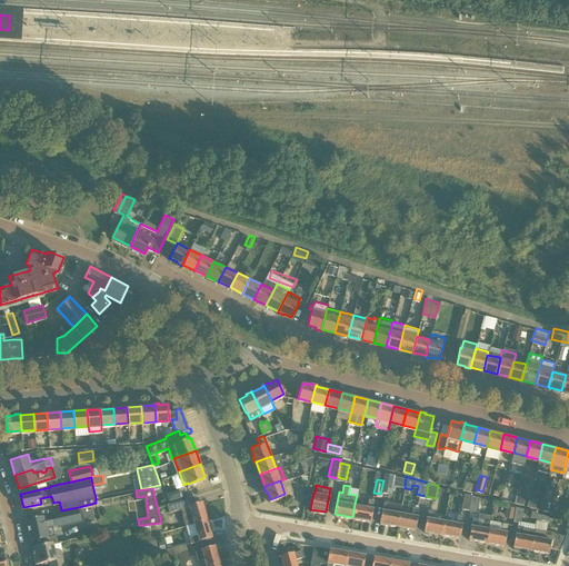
[(461,507),(469,508),(471,495),(471,494),(465,492),(461,507)]
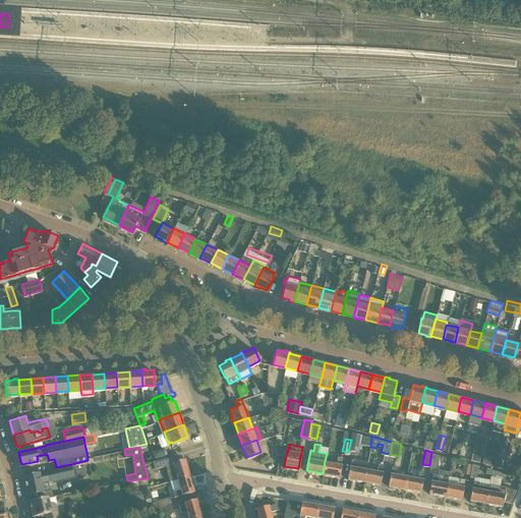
[(431,453),(429,465),(437,466),(439,454),(431,453)]
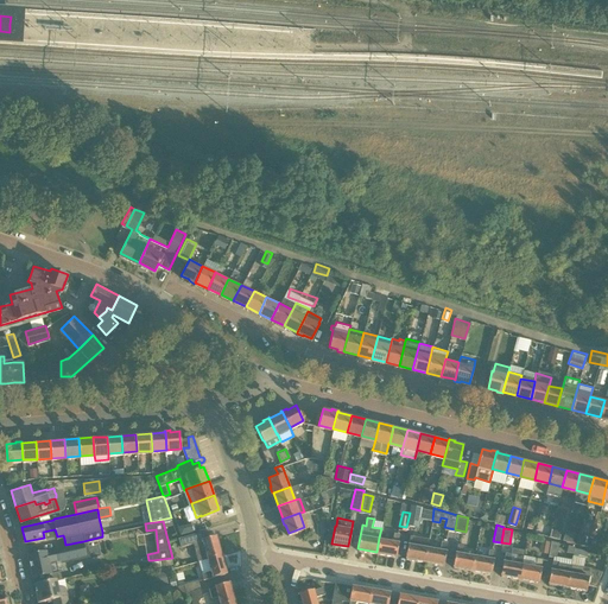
[(198,559),(208,557),(207,557),(221,553),(216,534),(204,538),(202,529),(178,536),(181,545),(192,541),(198,559)]
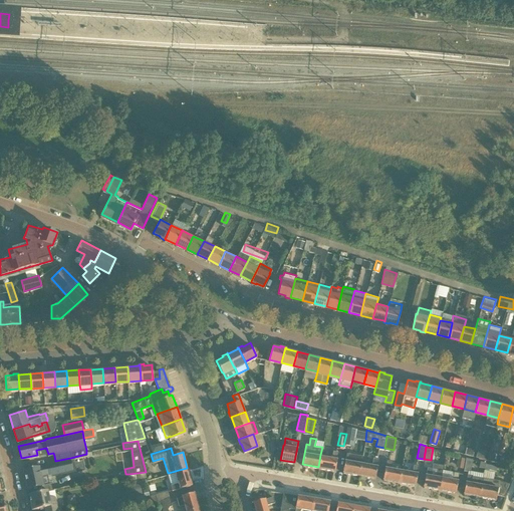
[(478,448),(477,455),(484,457),(486,450),(478,448)]
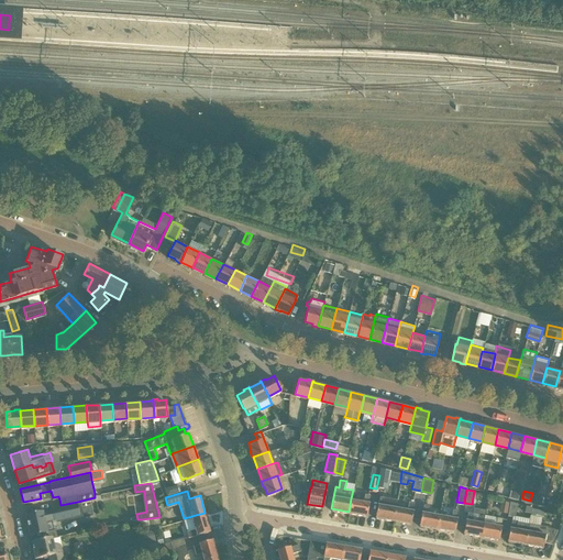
[(351,498),(349,512),(366,515),(371,493),(365,492),(363,501),(351,498)]
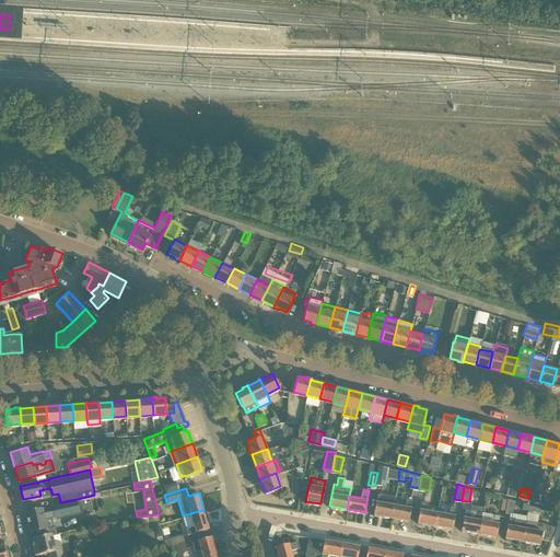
[(532,499),(539,501),(541,491),(534,490),(532,499)]
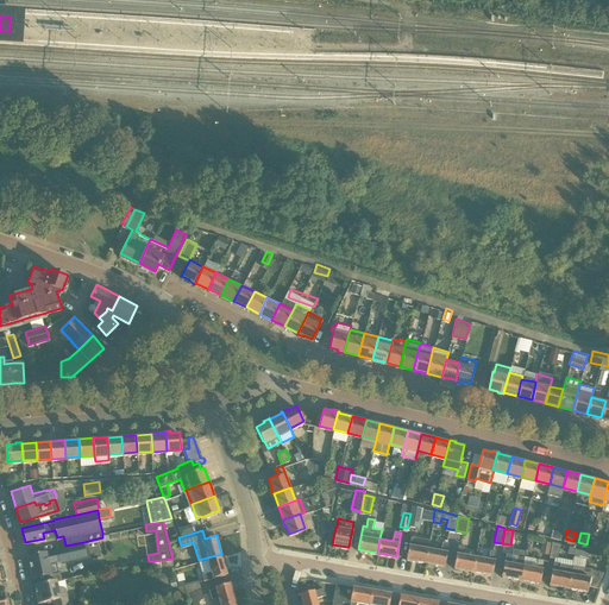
[(425,561),(427,547),(415,544),(416,535),(410,534),(406,558),(425,561)]
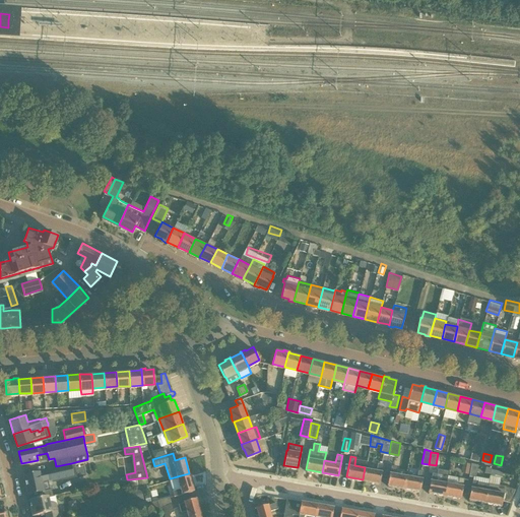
[(468,472),(470,462),(462,460),(461,471),(468,472)]
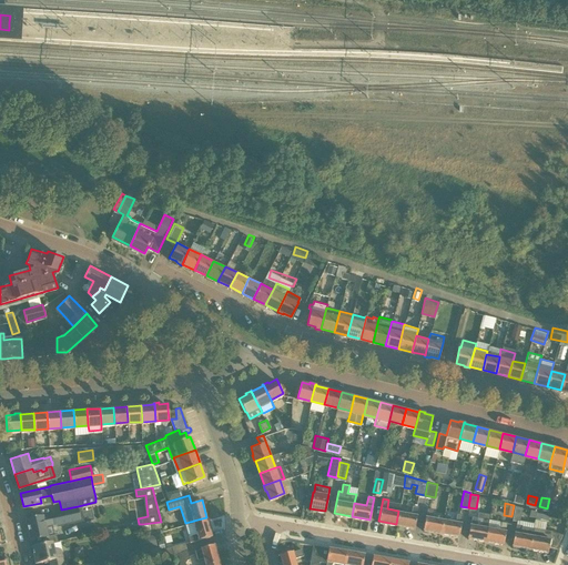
[(396,524),(415,527),(418,505),(413,504),(411,513),(398,511),(396,524)]
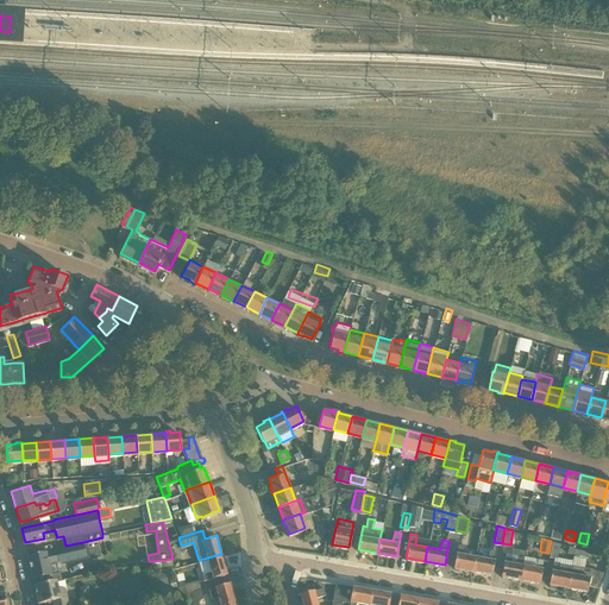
[(548,583),(567,586),(572,563),(572,559),(557,555),(559,542),(552,540),(548,555),(554,556),(548,583)]
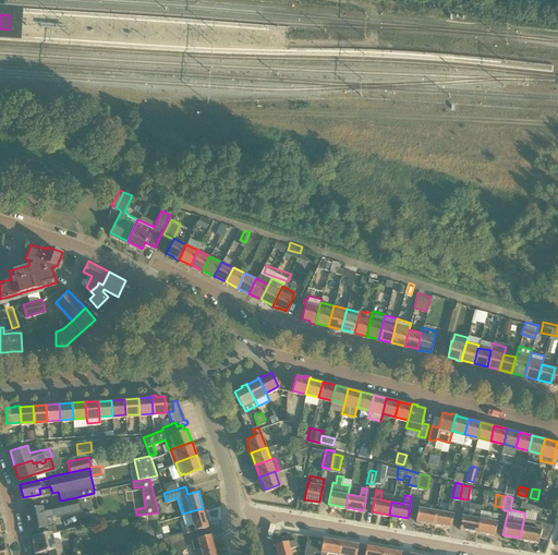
[(29,530),(47,526),(47,525),(53,523),(51,514),(77,508),(76,497),(60,501),(25,508),(29,530)]
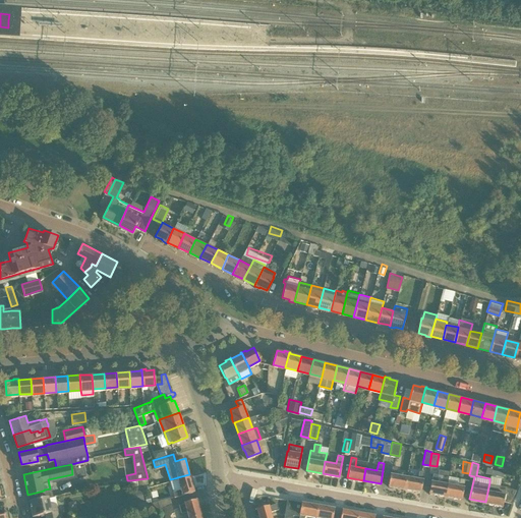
[(404,487),(406,475),(396,473),(397,465),(392,464),(388,484),(404,487)]
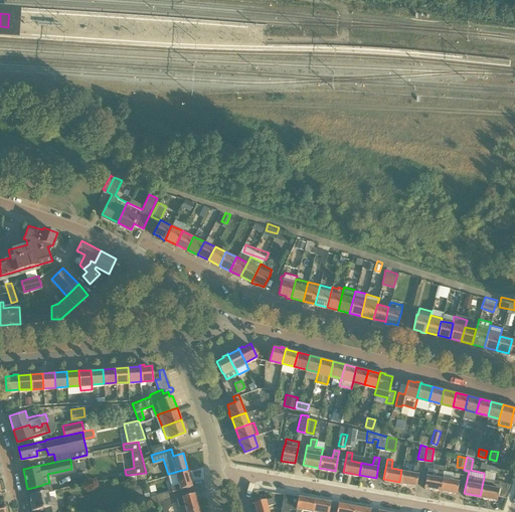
[(401,470),(399,482),(416,485),(419,465),(413,464),(412,472),(401,470)]
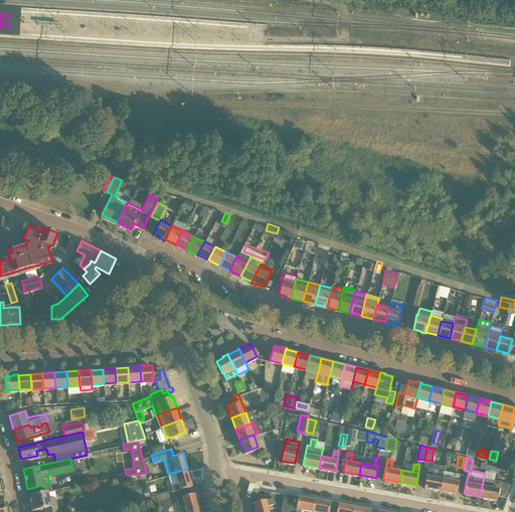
[(423,487),(440,489),(444,470),(427,467),(423,487)]
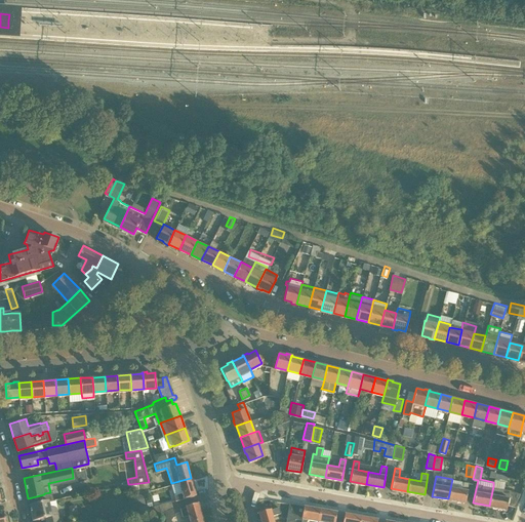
[(191,478),(178,481),(179,481),(182,491),(174,494),(175,499),(196,493),(191,478)]
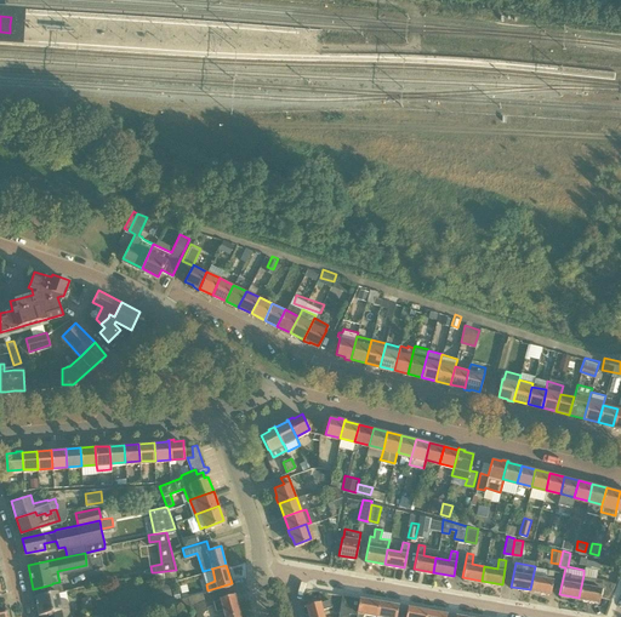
[(535,566),(530,589),(551,593),(554,569),(535,566)]
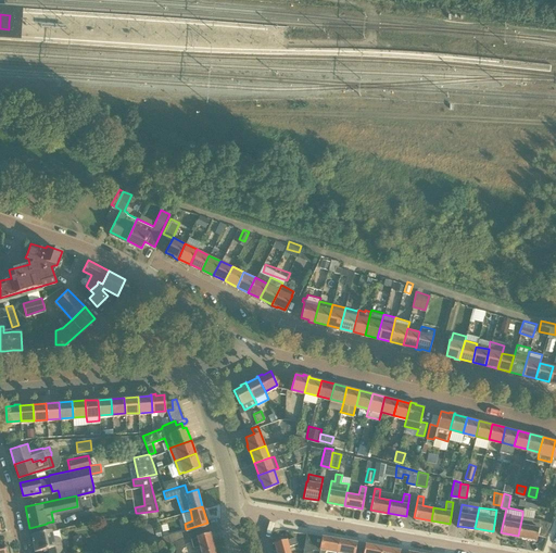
[(522,515),(518,536),(536,539),(538,533),(545,536),(551,522),(542,518),(540,517),(540,518),(522,515)]
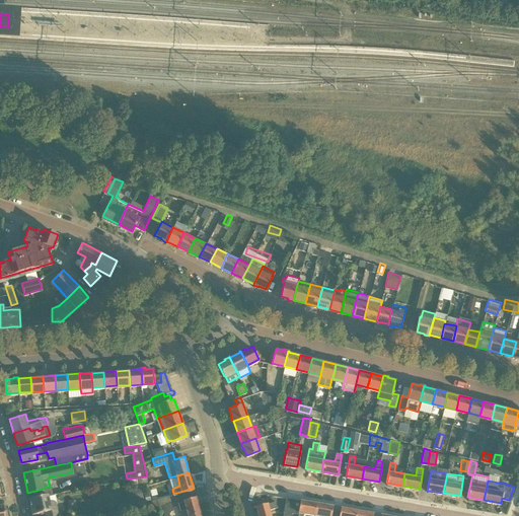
[(134,499),(143,497),(141,486),(132,488),(134,499)]
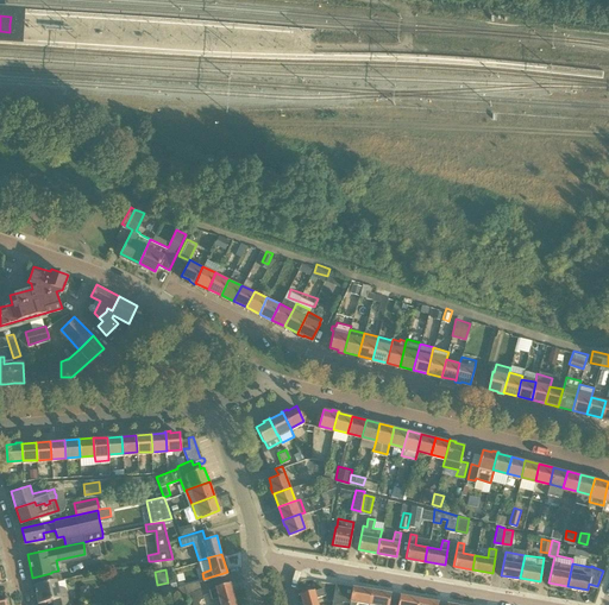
[(68,604),(64,587),(58,588),(56,579),(35,584),(38,602),(49,599),(52,598),(54,604),(68,604)]
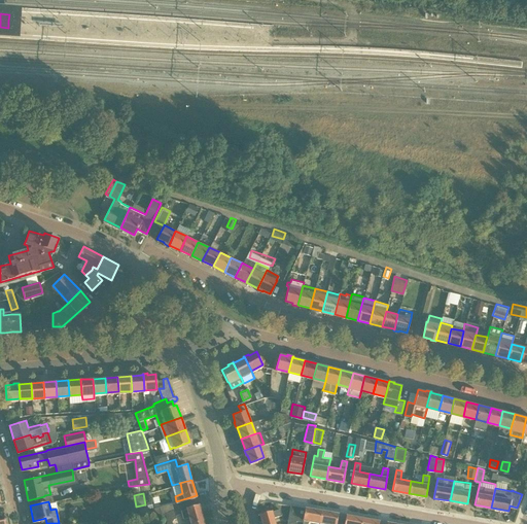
[(166,512),(173,508),(172,501),(160,505),(162,515),(166,515),(166,512)]
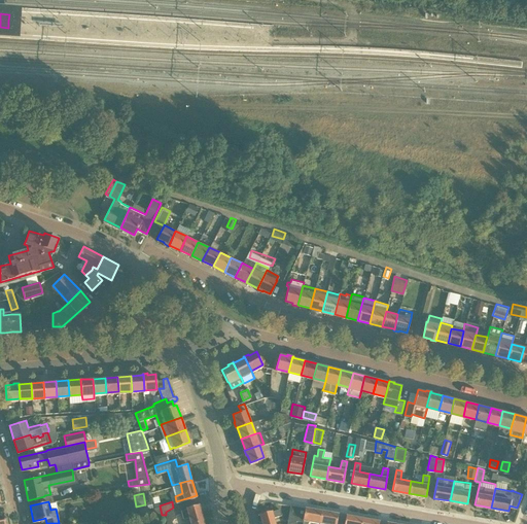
[(188,516),(191,523),(203,520),(199,503),(181,509),(183,517),(188,516)]
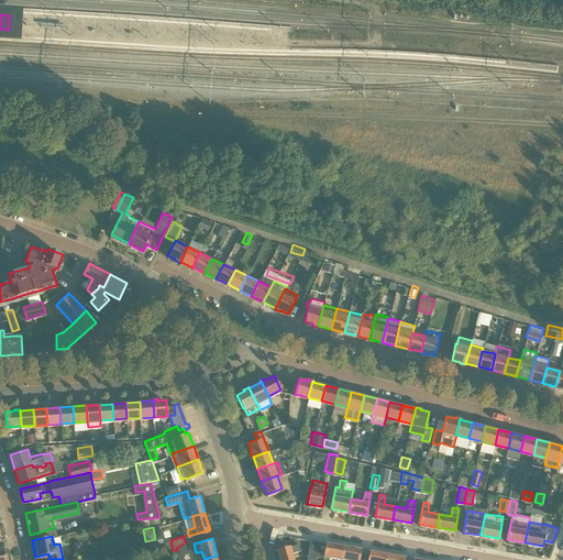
[(317,556),(318,556),(321,540),(310,538),(308,549),(307,558),(317,556)]
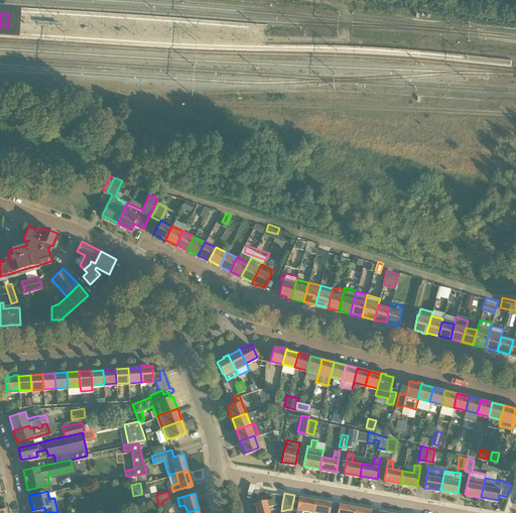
[(300,512),(302,509),(312,511),(314,499),(294,495),(291,509),(296,510),(295,512),(300,512)]
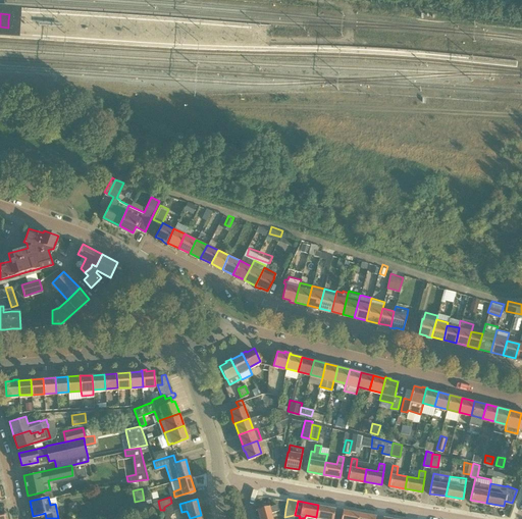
[(164,510),(165,518),(170,518),(170,515),(171,512),(174,512),(171,503),(164,507),(164,510)]
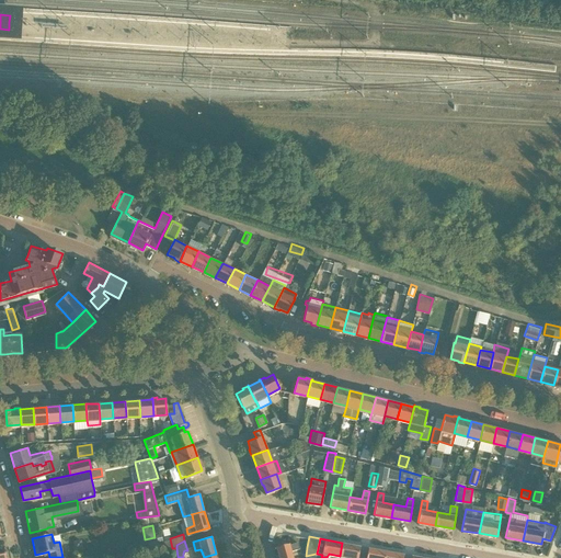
[(279,557),(293,557),(290,549),(299,547),(298,542),(289,544),(289,543),(276,547),(279,557)]
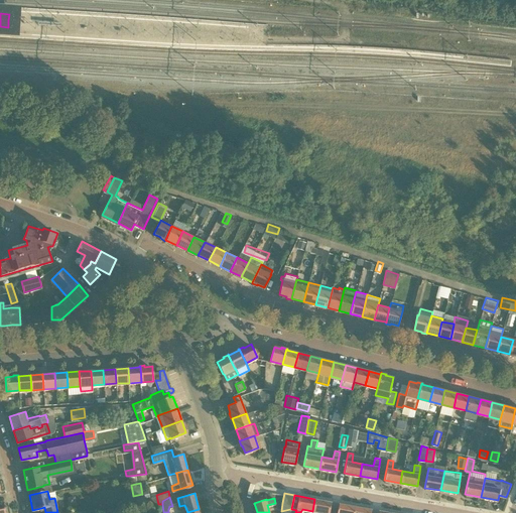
[(329,512),(331,502),(314,499),(312,511),(324,512),(323,512),(329,512)]
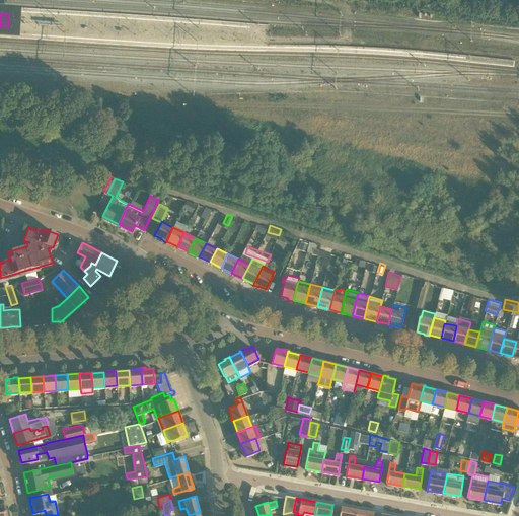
[(355,515),(357,509),(341,506),(339,515),(355,515)]
